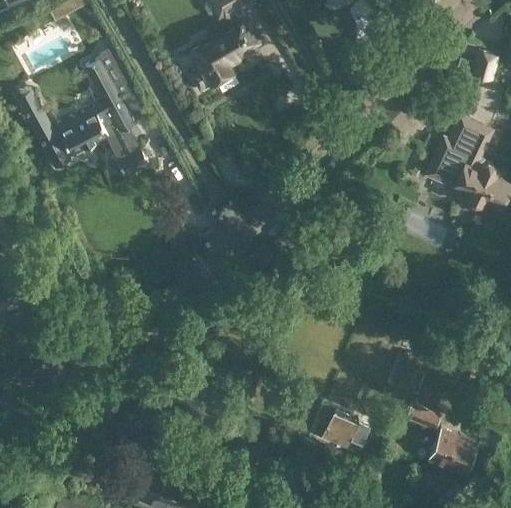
[(90,0),(62,0),(58,2),(66,16),(92,2),(90,0)]
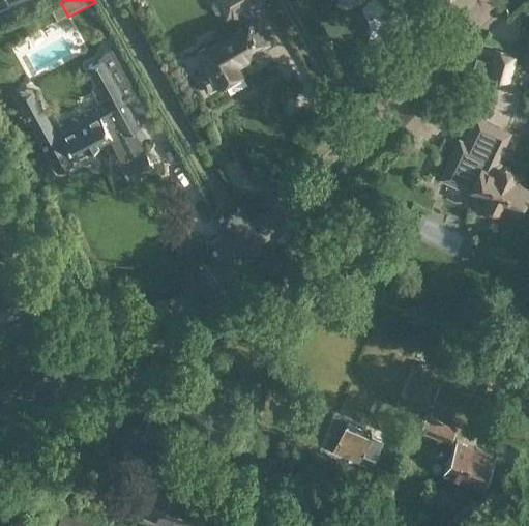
[(233,19),(239,29),(194,56),(204,72),(195,78),(205,96),(239,77),(234,67),(269,47),(255,21),(253,22),(246,10),(262,2),(260,0),(211,0),(226,23),(233,19)]
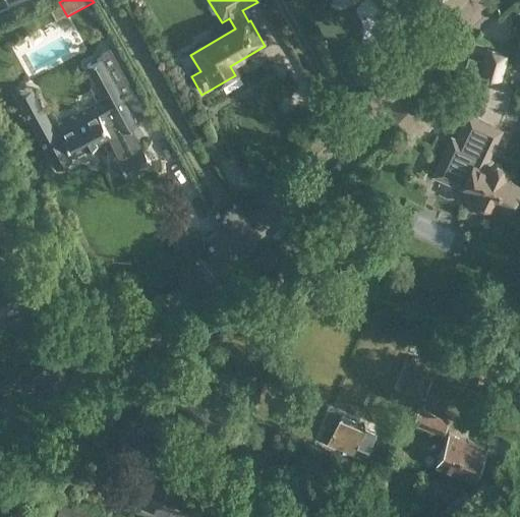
[(509,58),(485,51),(478,77),(483,79),(482,79),(500,84),(500,82),(502,83),(509,58)]
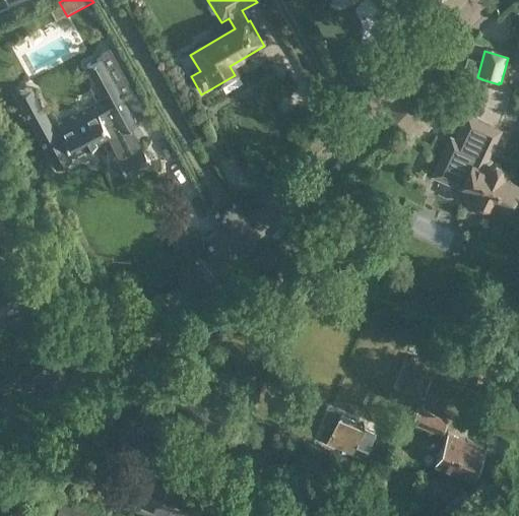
[(35,125),(56,166),(72,157),(108,138),(119,160),(136,151),(125,133),(137,126),(121,95),(132,89),(113,55),(86,69),(101,94),(87,102),(93,112),(74,122),(72,118),(57,126),(52,116),(35,125)]
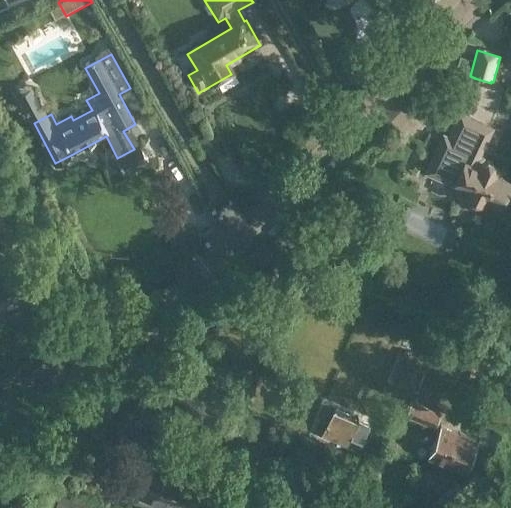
[(470,76),(455,73),(452,84),(471,89),(474,78),(475,78),(470,76)]
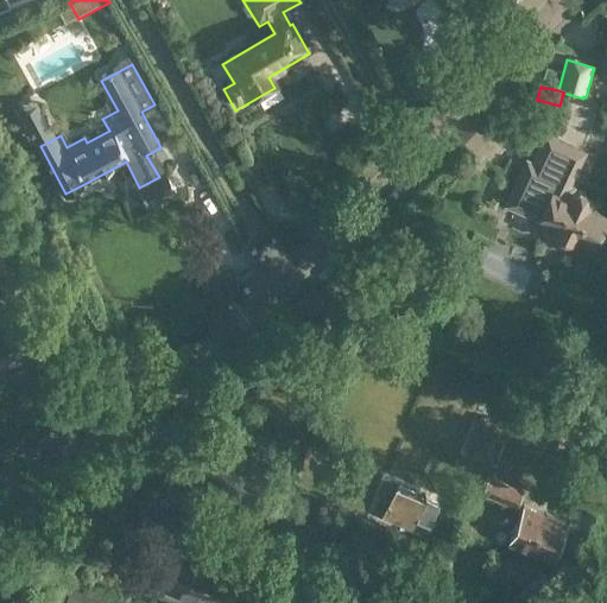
[(529,160),(528,160),(519,181),(549,194),(551,195),(538,223),(552,230),(550,235),(552,236),(557,242),(564,246),(571,245),(594,256),(606,227),(606,217),(596,213),(600,207),(588,202),(587,197),(579,194),(575,196),(574,196),(577,190),(571,188),(574,183),(571,183),(576,172),(560,165),(558,169),(552,166),(556,160),(533,150),(529,160)]
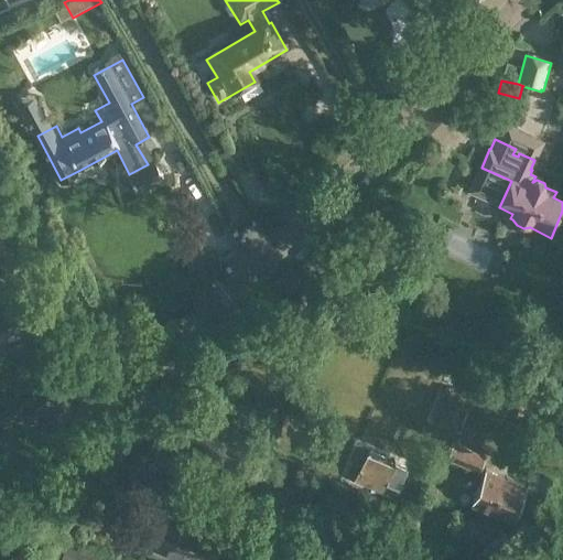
[(246,171),(235,153),(224,159),(236,178),(246,171)]
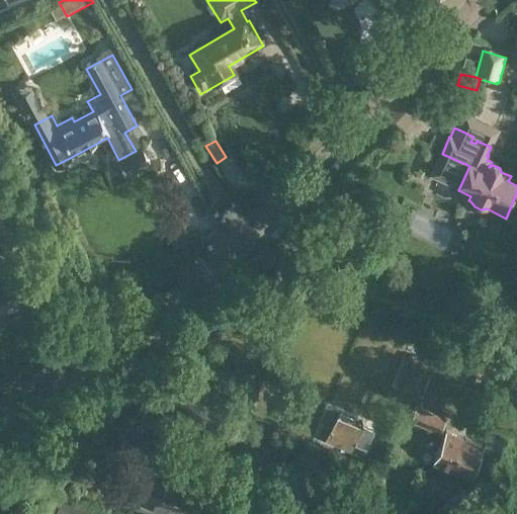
[(136,151),(118,160),(128,177),(152,165),(142,148),(136,151)]
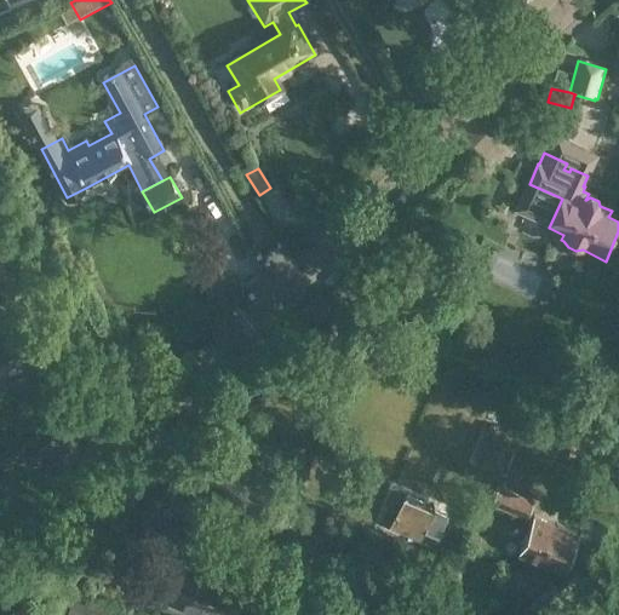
[(0,298),(24,282),(4,252),(0,254),(0,298)]
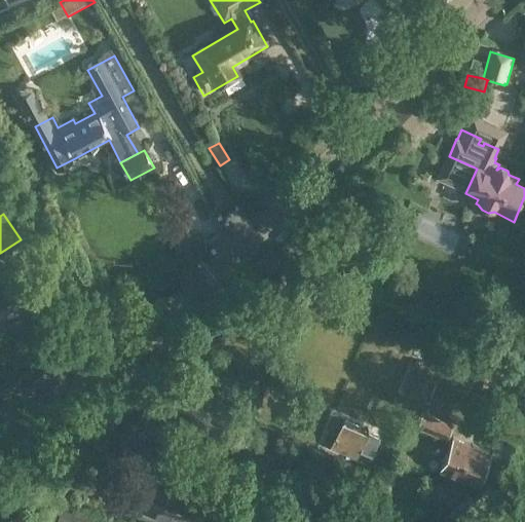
[(196,233),(188,238),(195,251),(203,246),(196,233)]
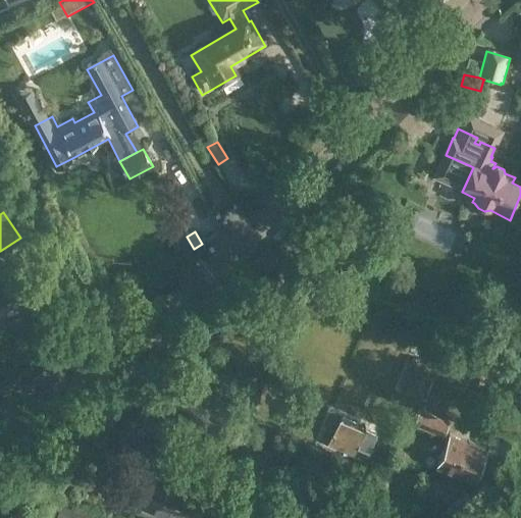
[(0,325),(3,324),(0,320),(36,297),(18,269),(0,280),(0,325)]
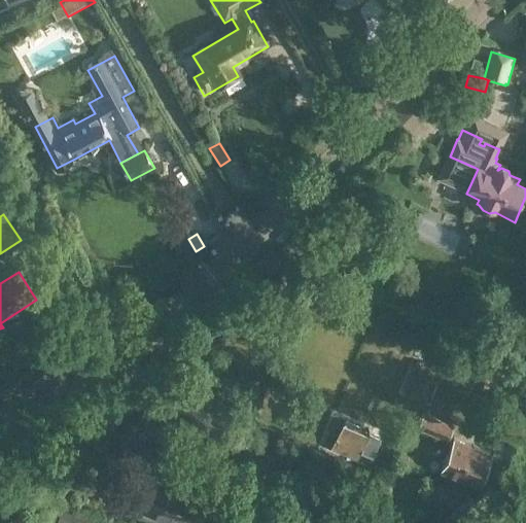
[(417,363),(404,396),(418,403),(418,404),(423,407),(424,405),(428,406),(442,373),(417,363)]
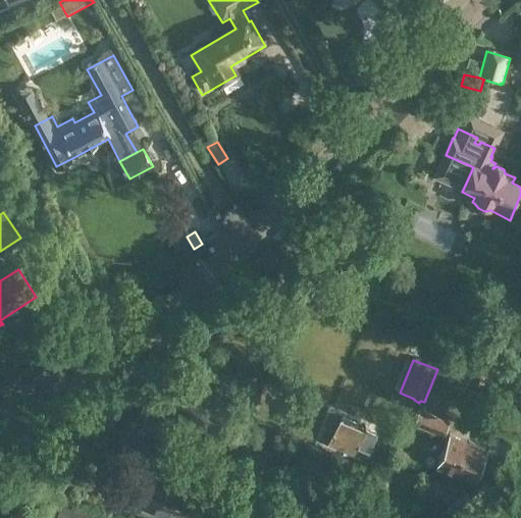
[(413,427),(444,439),(450,425),(419,412),(413,427)]
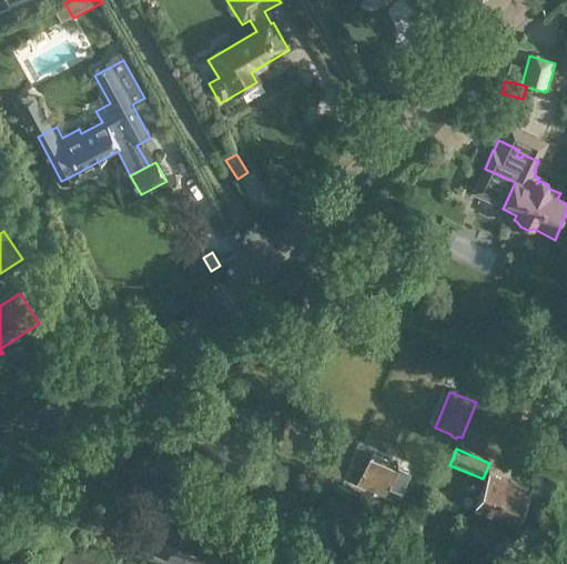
[(356,489),(385,501),(390,491),(402,495),(411,474),(370,456),(356,489)]
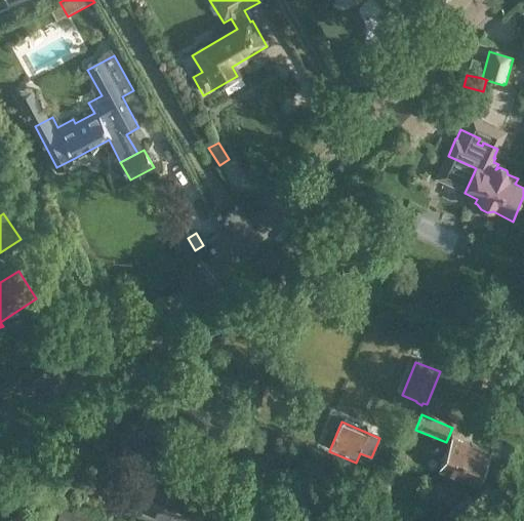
[(487,454),(450,439),(437,471),(474,486),(487,454)]
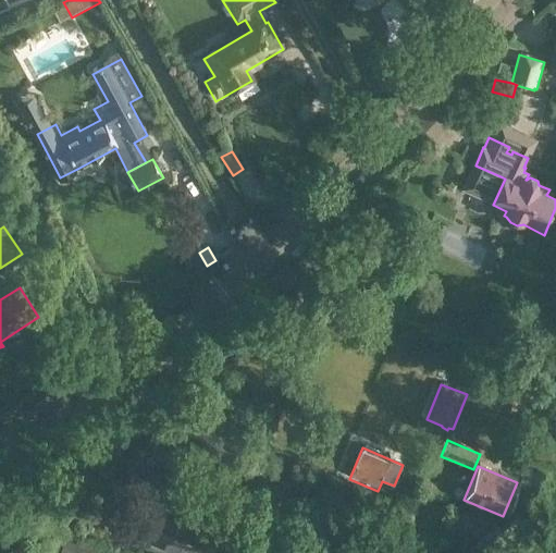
[(206,552),(217,527),(159,502),(144,542),(167,552),(206,552)]
